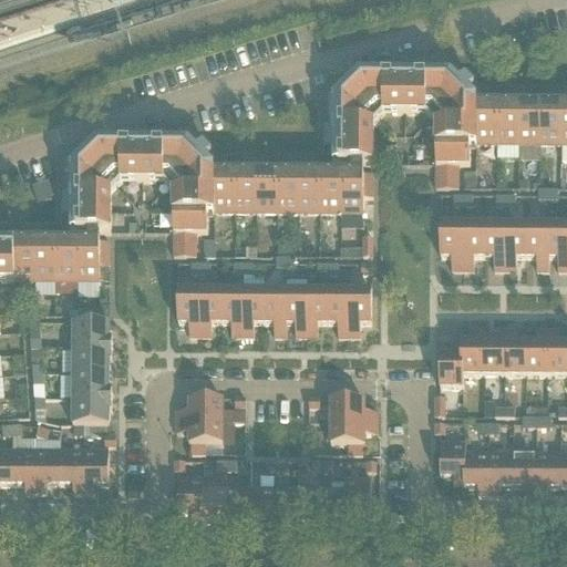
[(428,81),(428,74),(428,69),(419,69),(419,81),(428,81)]
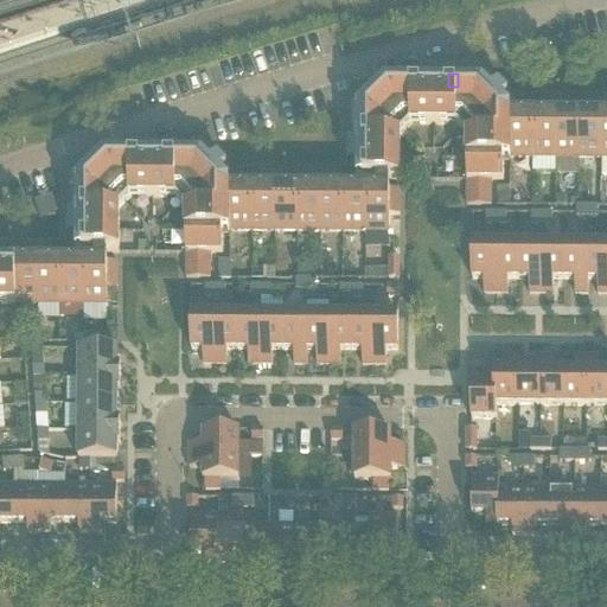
[(390,235),(390,217),(390,208),(390,199),(390,192),(390,183),(400,183),(401,138),(411,127),(457,128),(467,139),(467,161),(504,161),(510,161),(510,117),(512,117),(512,107),(504,101),(508,97),(499,88),(492,94),(484,85),(484,80),(458,80),(458,87),(448,87),(439,87),(429,87),(420,87),(411,87),(411,78),(383,78),(376,85),(381,90),(372,98),(364,107),(359,102),(352,108),(352,138),(359,138),(359,149),(358,157),(353,157),(353,161),(352,161),(352,174),(346,174),(344,174),(344,235),(390,235)]
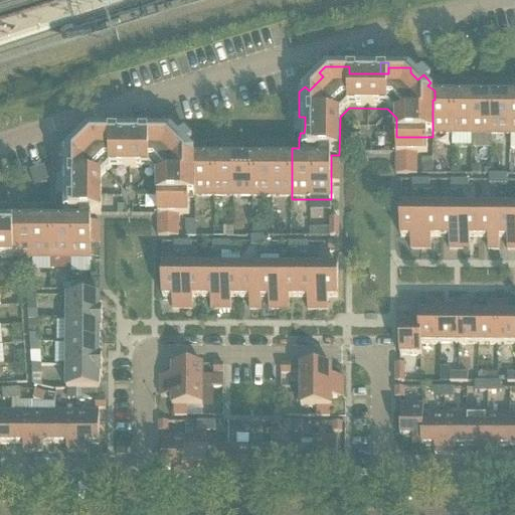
[(316,83),(323,76),(319,72),(316,69),(309,76),(316,83)]
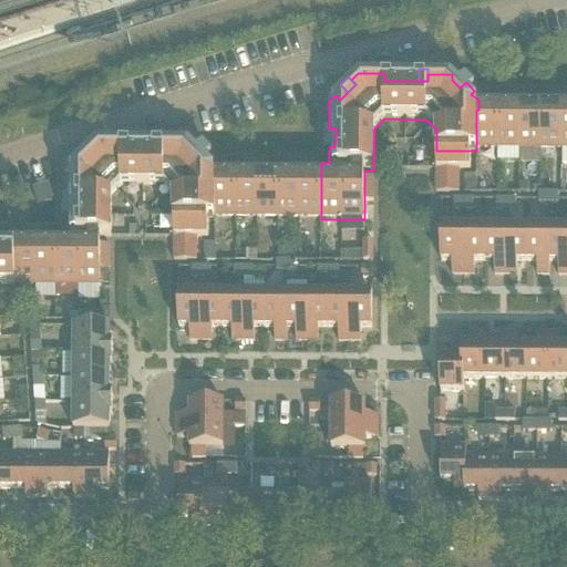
[(348,92),(340,84),(331,92),(336,95),(340,100),(348,92)]
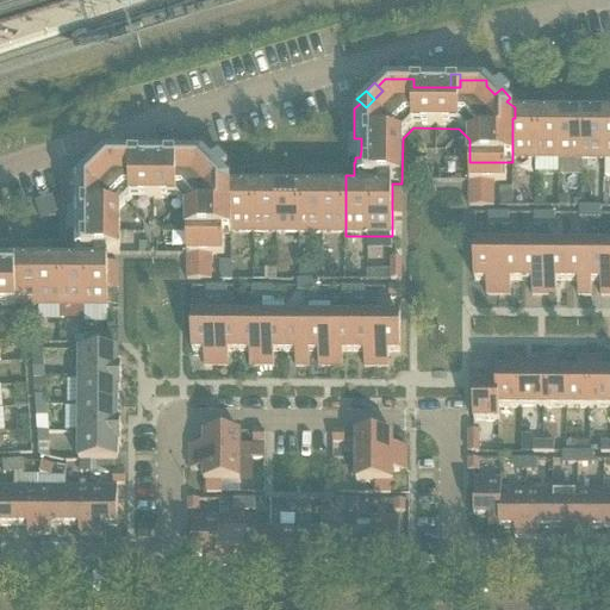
[(536,162),(536,101),(528,101),(528,110),(530,113),(530,118),(527,118),(515,118),(512,118),(512,162),(536,162)]
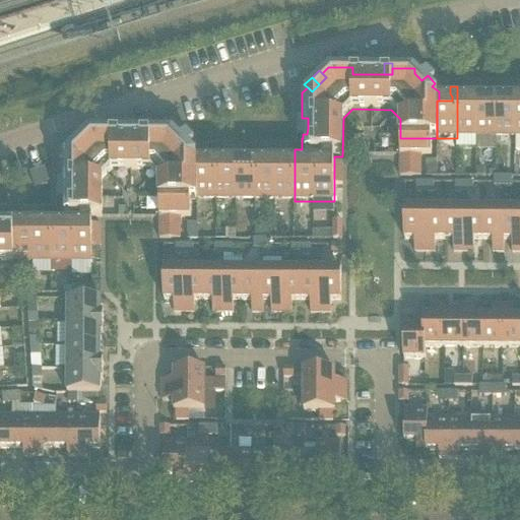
[(476,138),(476,101),(464,101),(462,101),(462,96),(464,93),(463,86),(457,86),(457,138),(476,138)]
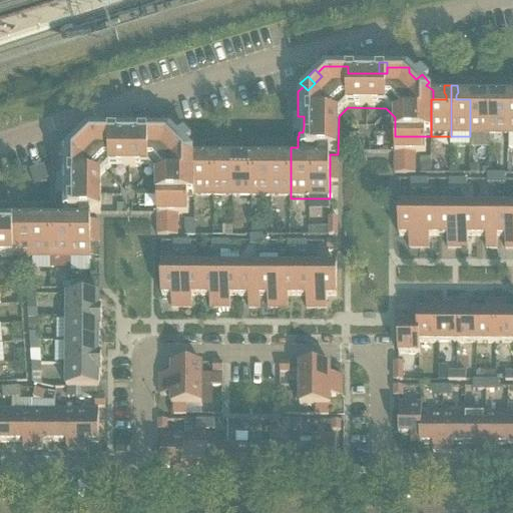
[(489,136),(489,85),(483,85),(482,92),(484,95),(484,99),(482,99),(470,99),(470,136),(489,136)]
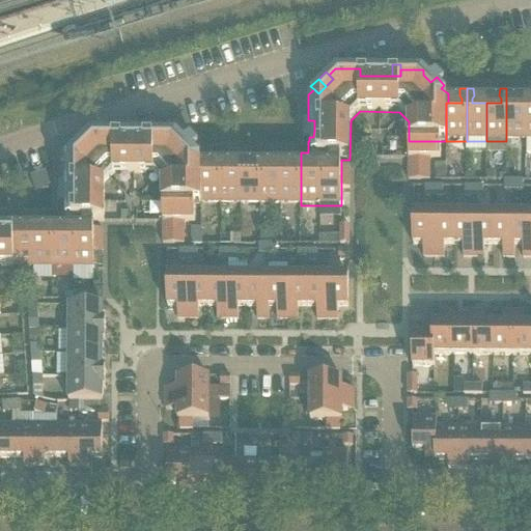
[(526,141),(526,103),(514,103),(511,103),(511,99),(513,95),(513,94),(513,88),(506,88),(506,141),(526,141)]
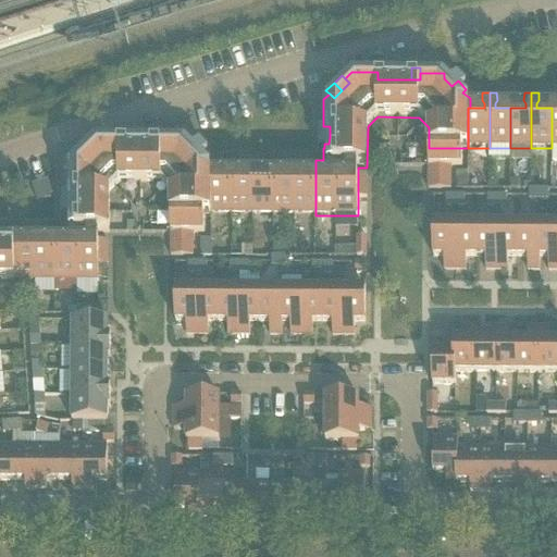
[(330,137),(330,126),(323,126),(319,126),(319,137),(330,137)]
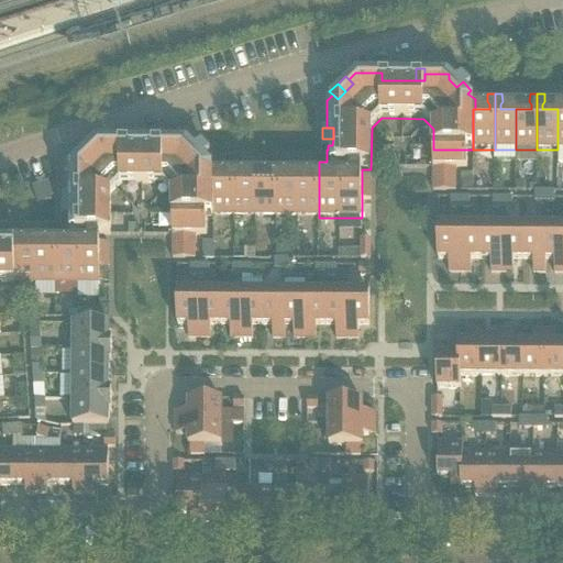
[(164,148),(164,141),(164,136),(155,136),(155,148),(164,148)]
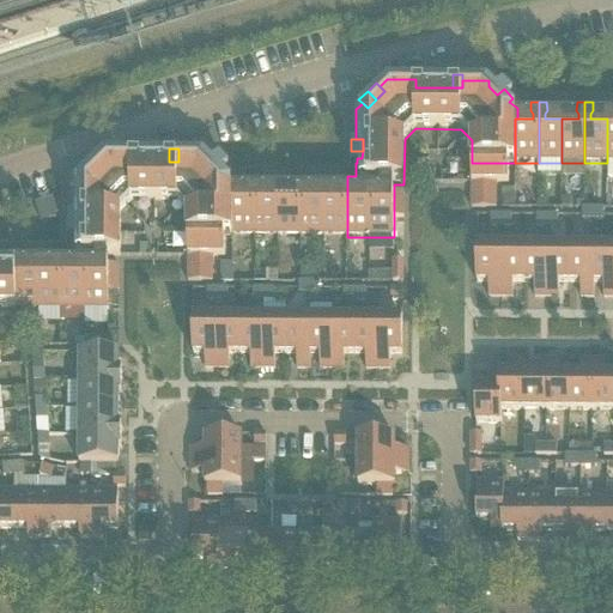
[(362,158),(363,151),(351,151),(350,163),(356,163),(357,163),(357,158),(362,158)]
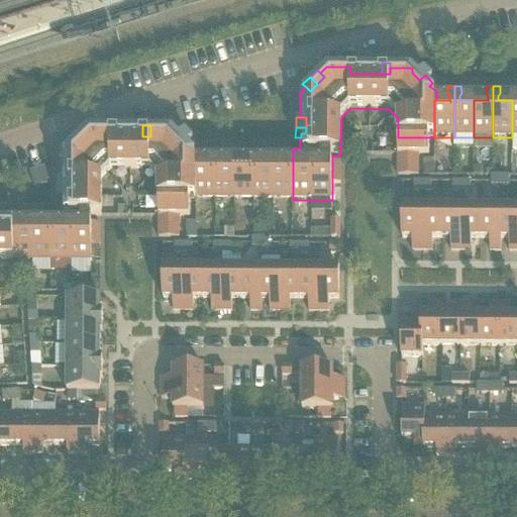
[(92,238),(92,232),(92,225),(92,217),(100,217),(102,217),(102,180),(111,171),(149,171),(159,180),(159,199),(190,200),(195,200),(195,163),(195,156),(196,154),(190,148),(193,144),(186,136),(180,141),(173,134),(173,129),(150,129),(150,136),(142,136),(134,136),(126,135),(118,135),(111,135),(111,129),(87,129),(81,135),(85,139),(78,146),(71,153),(67,149),(61,154),(61,179),(67,179),(67,189),(66,195),(62,195),(62,199),(60,199),(60,210),(56,210),(53,210),(53,263),(72,263),(91,263),(92,263),(92,247),(92,238)]
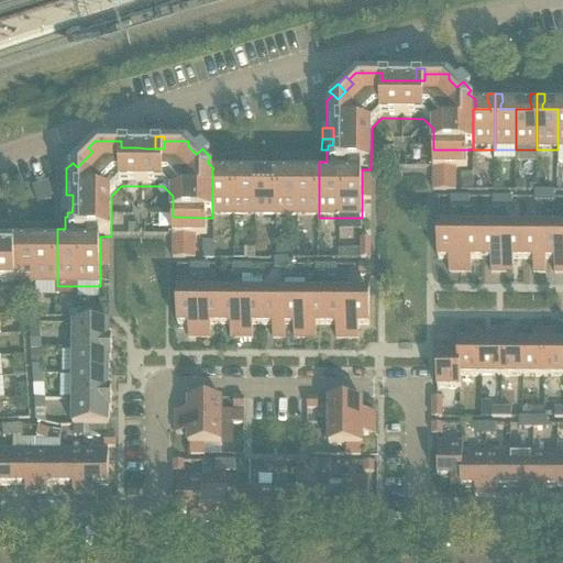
[(85,159),(92,152),(88,147),(85,143),(77,152),(85,159)]
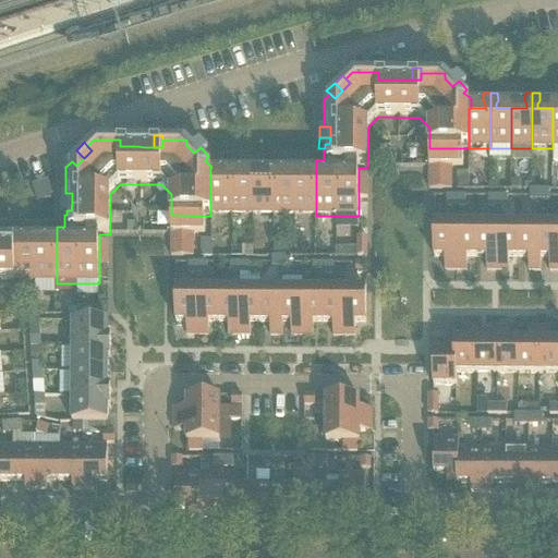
[(463,168),(463,148),(429,148),(429,167),(429,168),(440,168),(452,168),(463,168)]
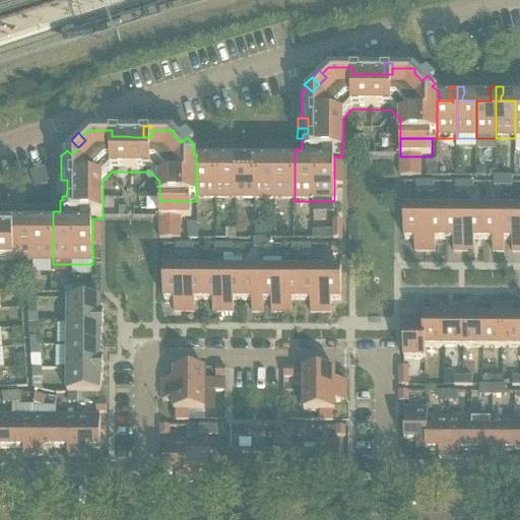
[(71,154),(78,147),(71,140),(64,147),(67,150),(71,154)]
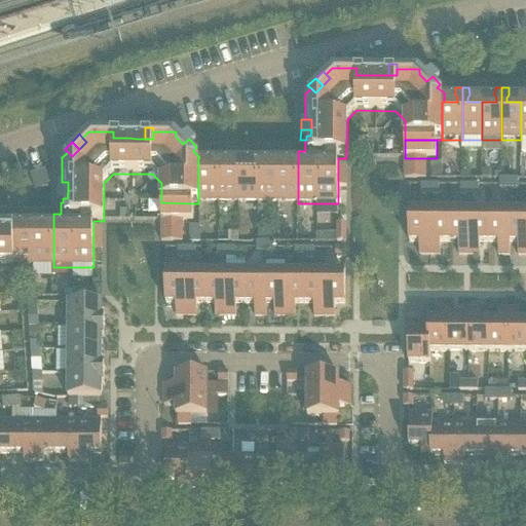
[(219,203),(219,151),(212,151),(212,158),(214,161),(214,165),(211,165),(198,165),(198,203),(219,203)]
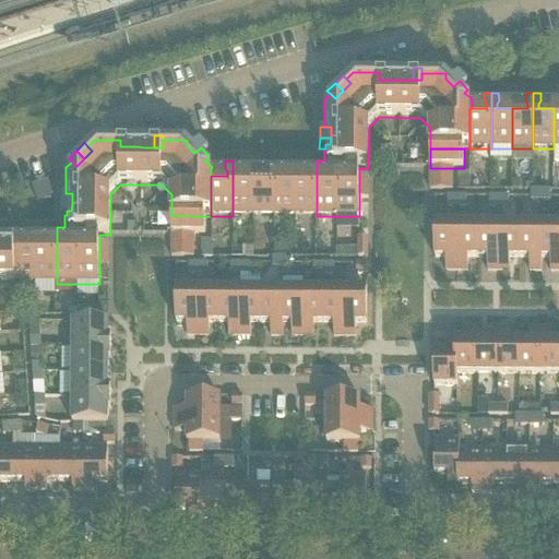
[(253,216),(253,176),(240,176),(238,176),(238,171),(240,168),(240,161),(233,161),(233,216),(253,216)]
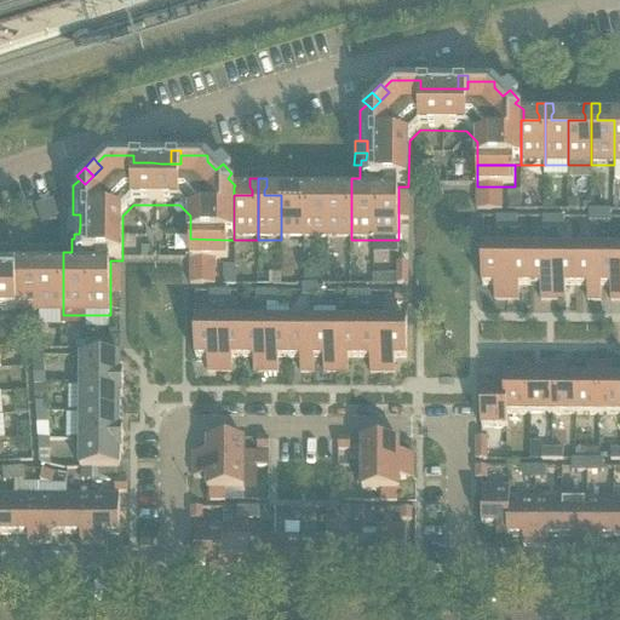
[(304,240),(304,178),(297,178),(296,187),(298,190),(298,195),(296,195),(281,195),(281,240),(304,240)]
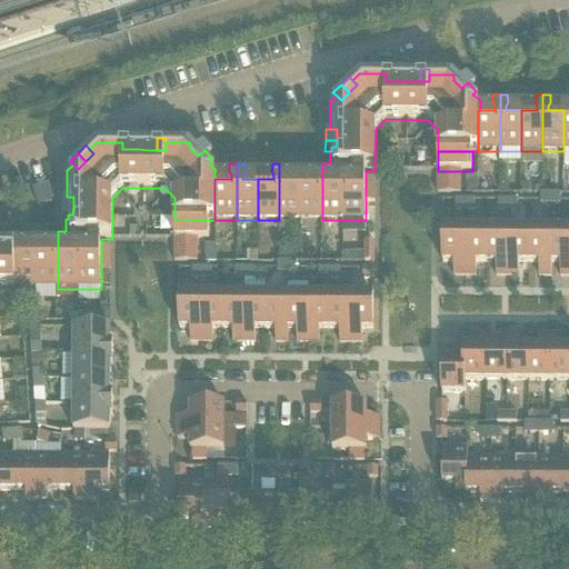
[(300,220),(301,179),(288,179),(285,179),(285,175),(287,171),(287,163),(279,163),(279,220),(300,220)]
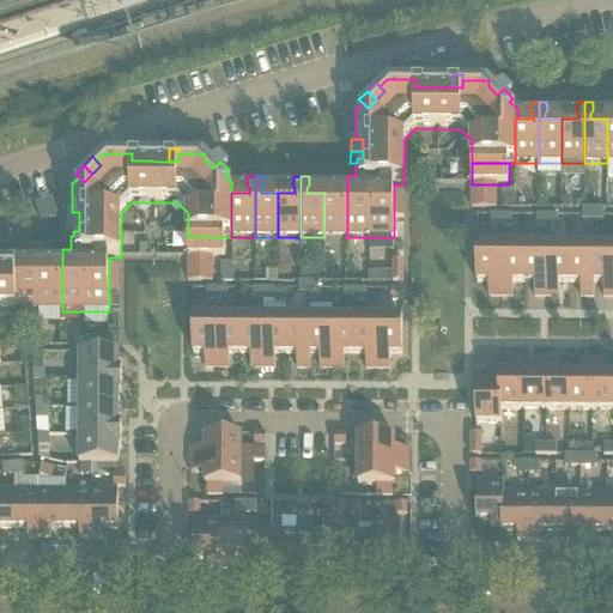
[(347,237),(347,176),(339,176),(339,184),(341,188),(341,193),(338,193),(325,193),(323,237),(347,237)]
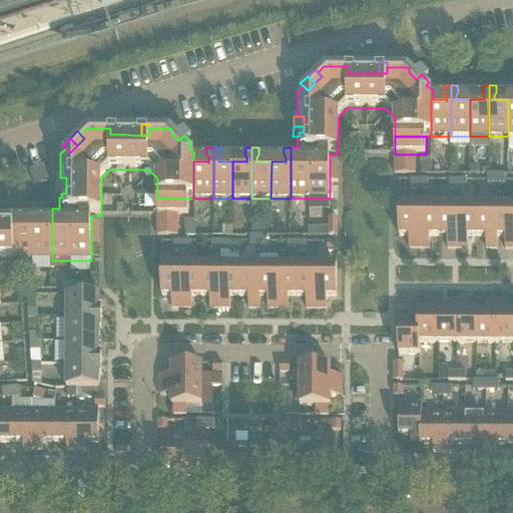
[(338,183),(338,175),(330,175),(330,183),(338,183)]
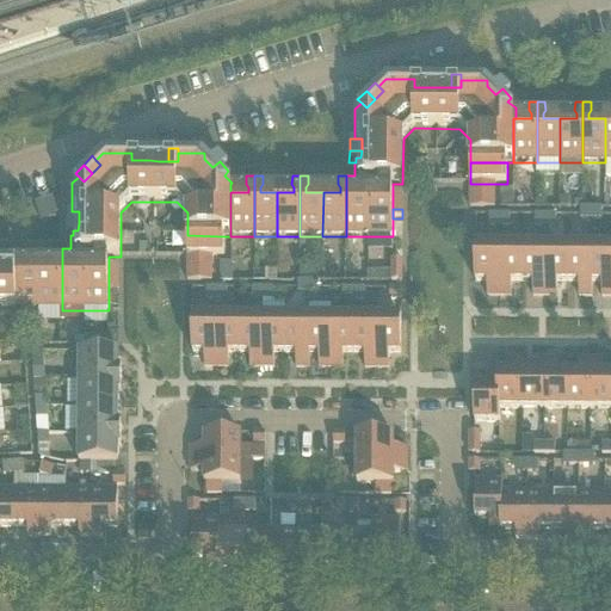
[(591,222),(591,210),(581,210),(581,222),(591,222)]
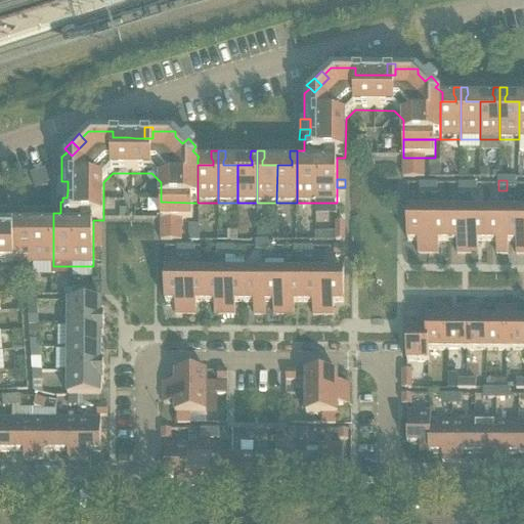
[(516,180),(507,180),(507,190),(516,190),(516,180)]
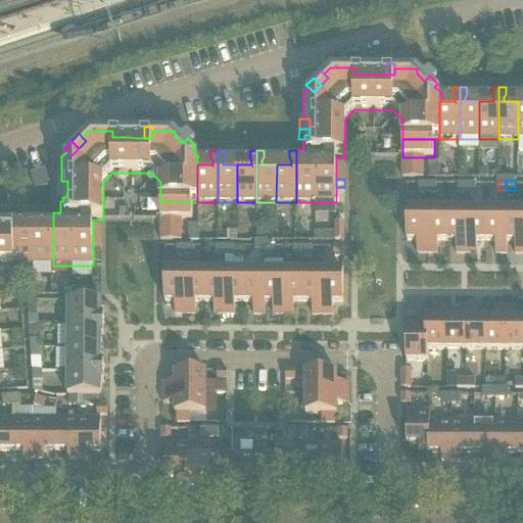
[(67,191),(67,181),(61,181),(57,181),(57,191),(67,191)]
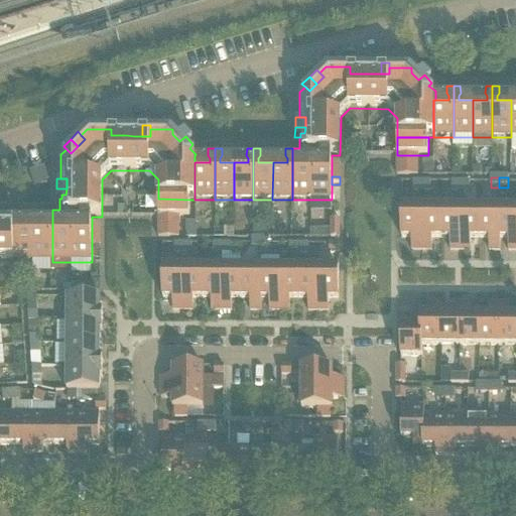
[(422,194),(422,183),(413,183),(413,192),(422,194)]
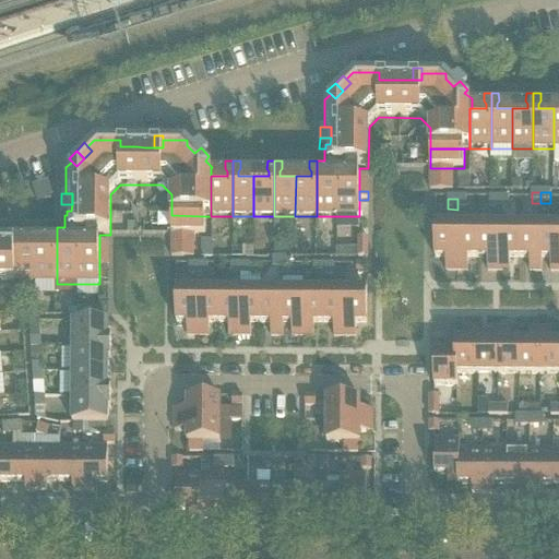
[(467,199),(458,199),(458,210),(466,210),(467,199)]
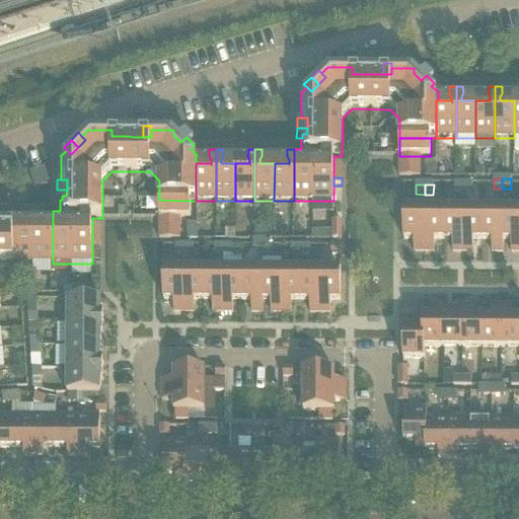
[(463,195),(463,184),(454,184),(455,195),(463,195)]
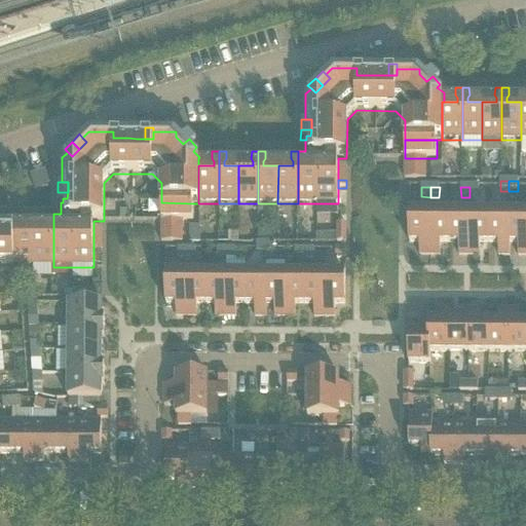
[(479,187),(470,187),(470,197),(479,196),(479,187)]
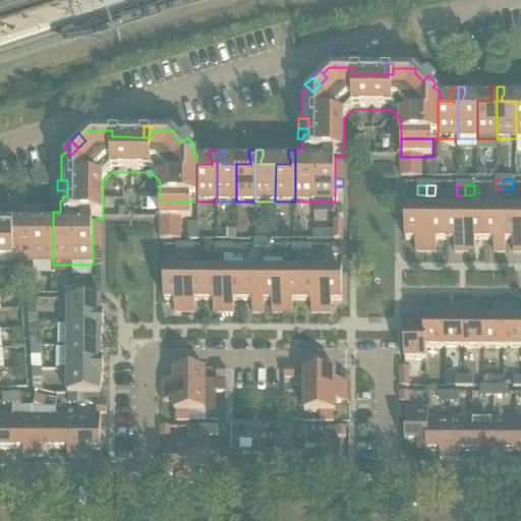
[(66,196),(67,190),(57,190),(56,201),(60,200),(62,200),(62,196),(66,196)]
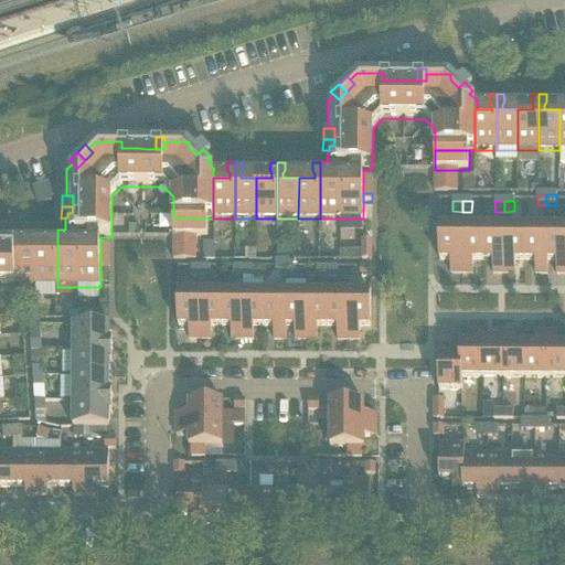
[(208,238),(208,219),(173,217),(173,238),(184,238),(196,238),(208,238)]
